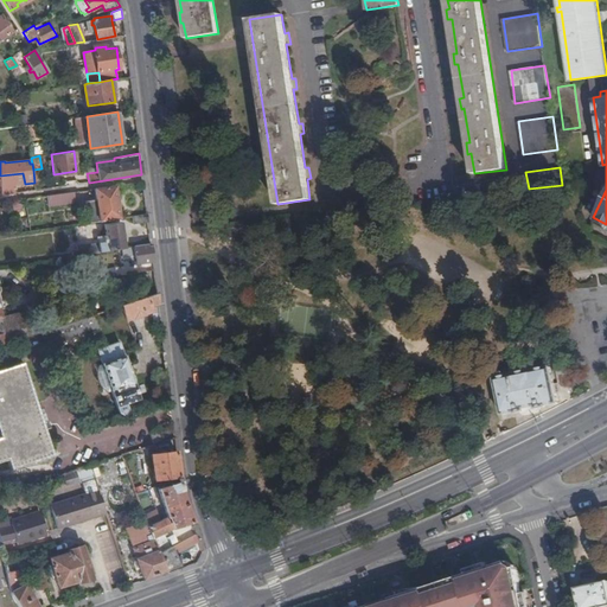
[(0,184),(2,195),(14,193),(13,183),(0,184)]
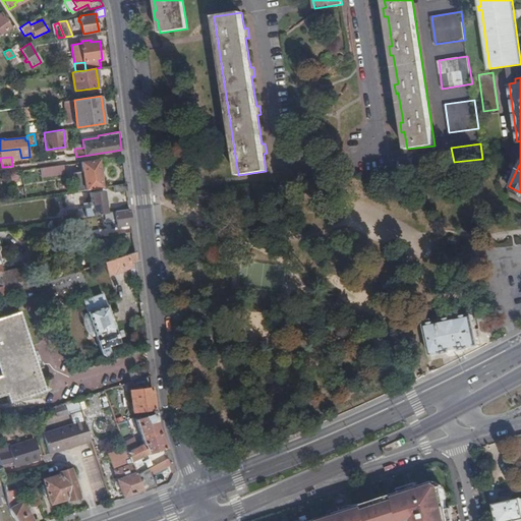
[(81,188),(82,189),(103,186),(99,159),(80,161),(82,170),(73,171),(76,189),(81,188)]
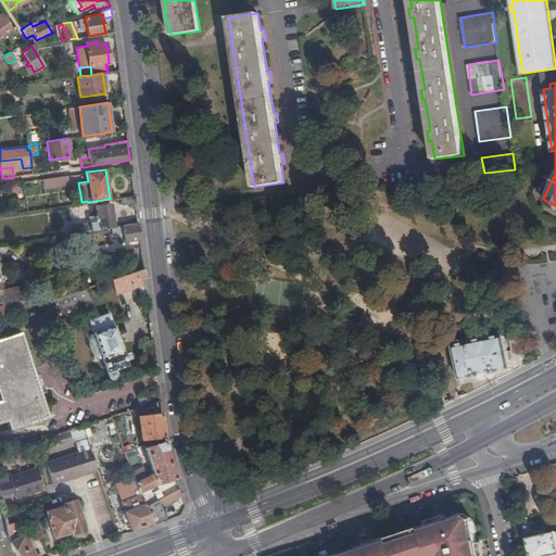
[(55,177),(57,185),(70,182),(68,175),(55,177)]
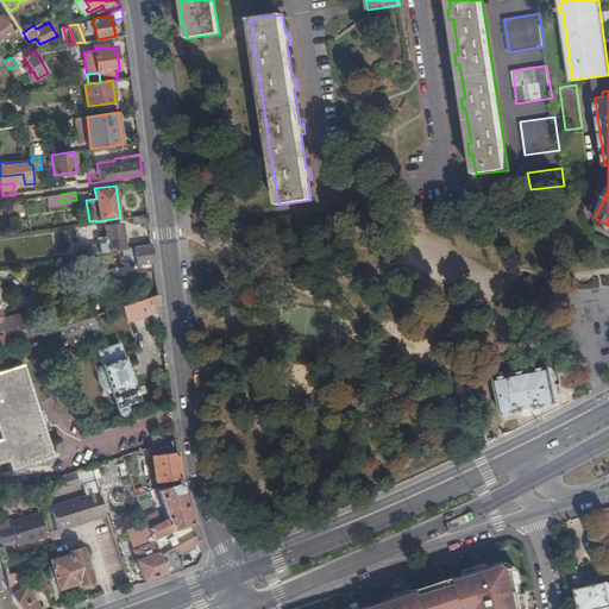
[(61,194),(46,196),(48,205),(62,202),(61,194)]
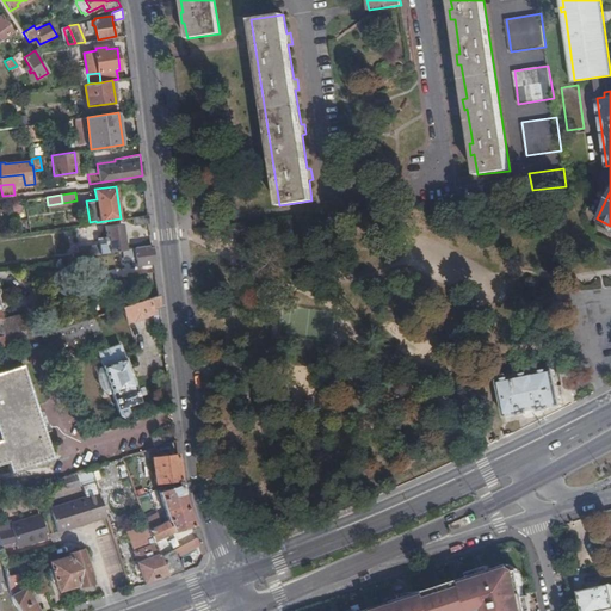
[(148,222),(148,215),(133,217),(134,224),(148,222)]
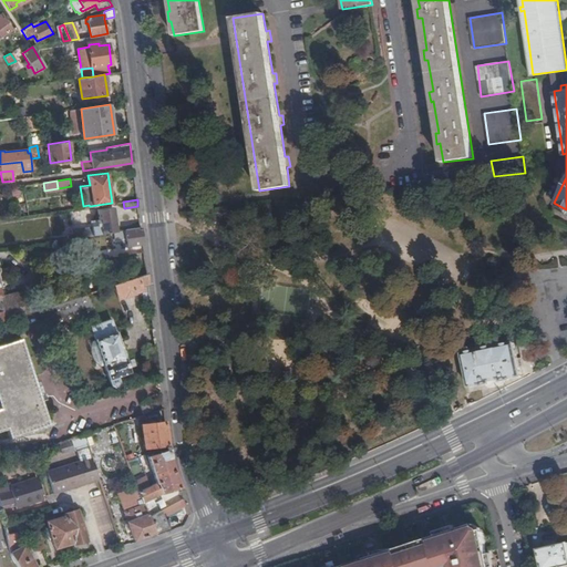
[(114,230),(115,230),(112,206),(98,208),(99,219),(96,219),(98,225),(92,226),(92,229),(80,230),(80,236),(84,235),(114,230)]
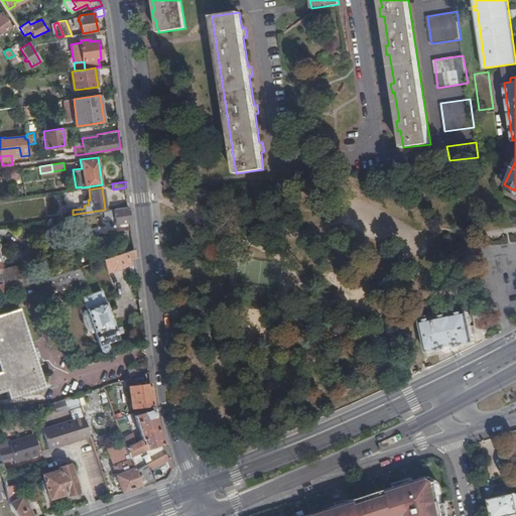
[(130,222),(128,206),(105,210),(104,210),(105,215),(115,214),(116,224),(130,222)]
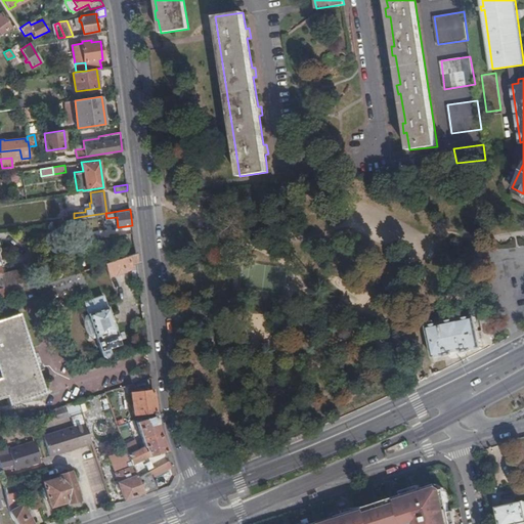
[(99,230),(81,232),(83,239),(101,236),(99,230)]
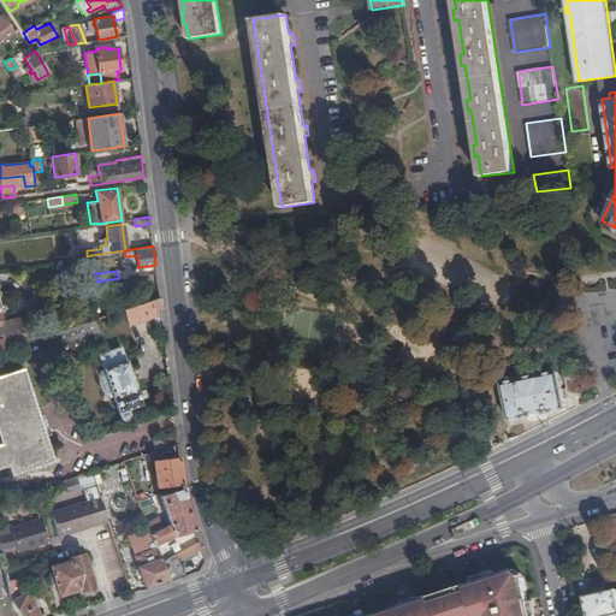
[(163,327),(159,297),(124,309),(128,323),(136,320),(136,321),(154,314),(157,327),(163,327)]
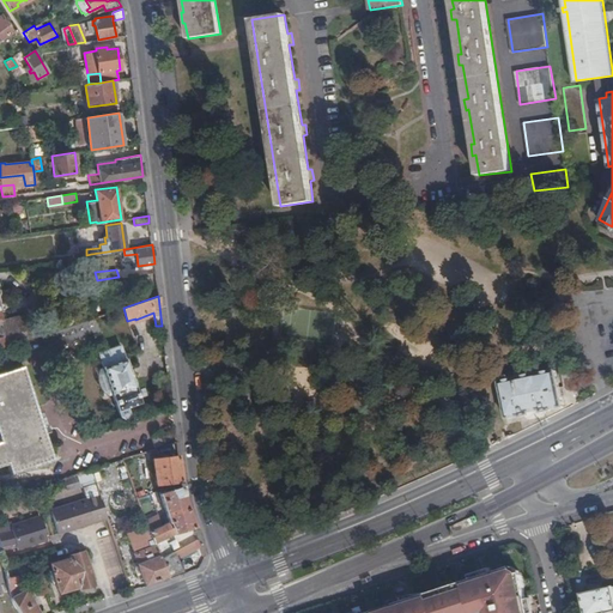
[(0,347),(36,335),(28,313),(1,320),(0,314),(0,347)]
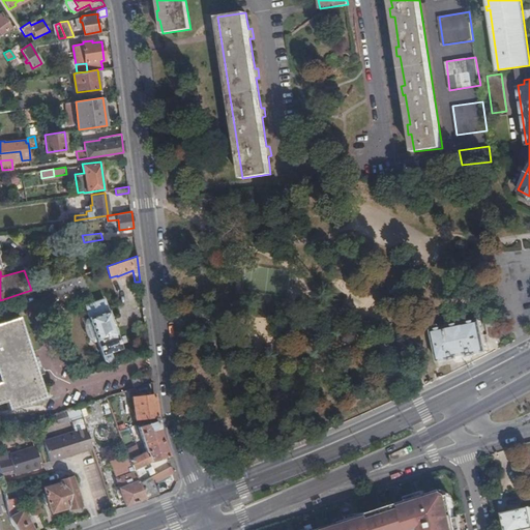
[(104,297),(84,304),(88,316),(97,341),(102,358),(105,360),(107,360),(110,359),(111,356),(109,352),(121,348),(104,297)]
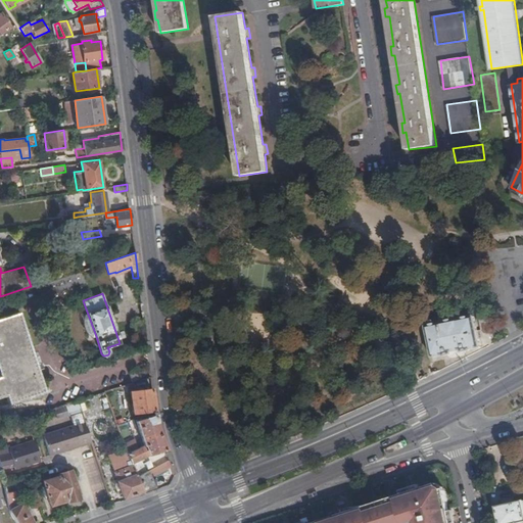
[(11,403),(47,392),(37,363),(31,365),(20,331),(27,329),(20,311),(0,317),(0,397),(8,395),(11,403)]
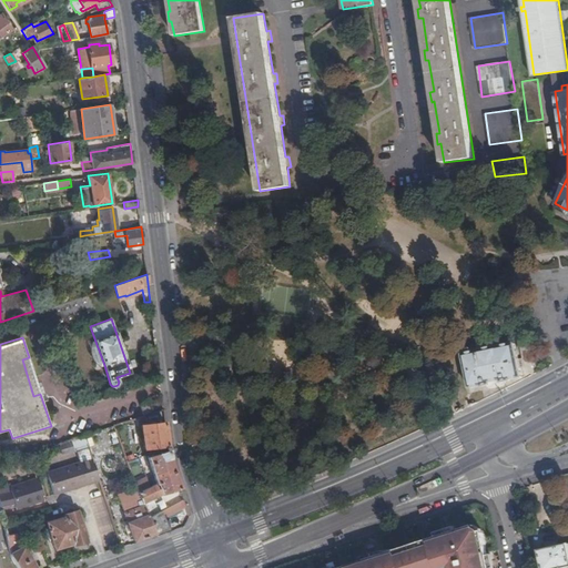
[(94,338),(91,341),(90,344),(90,348),(90,353),(91,356),(93,361),(94,362),(99,366),(100,366),(104,365),(94,338)]
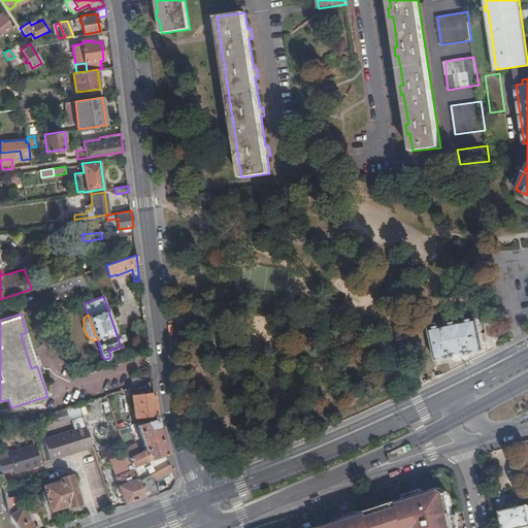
[(477,319),(430,328),(436,360),(455,357),(455,354),(464,352),(465,354),(485,351),(477,319)]
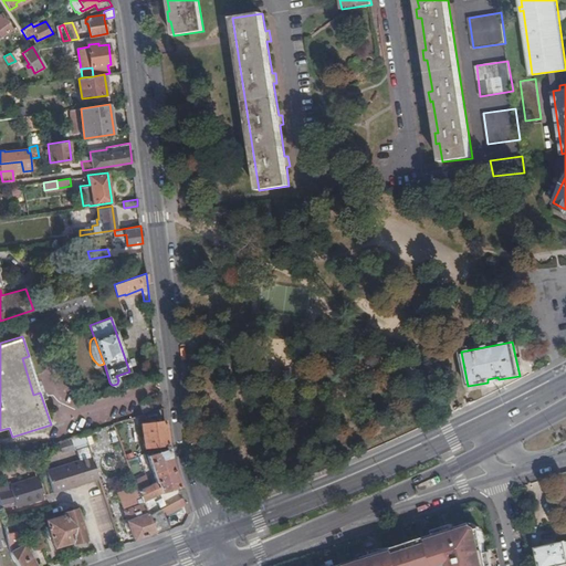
[(40,392),(29,356),(22,358),(33,395),(40,392)]
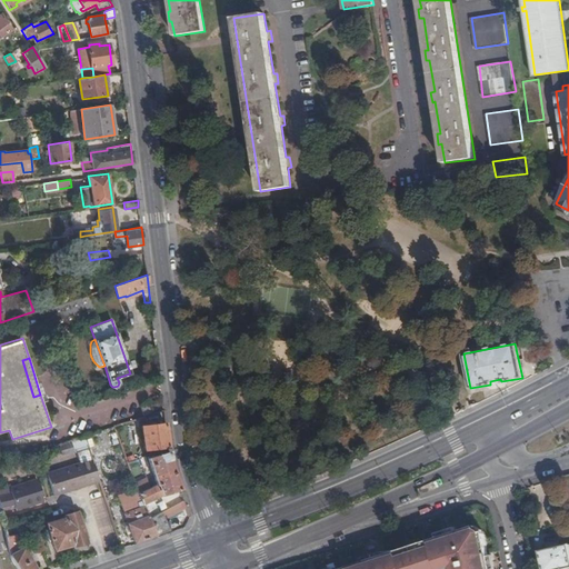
[(150,415),(157,411),(155,402),(148,406),(150,415)]
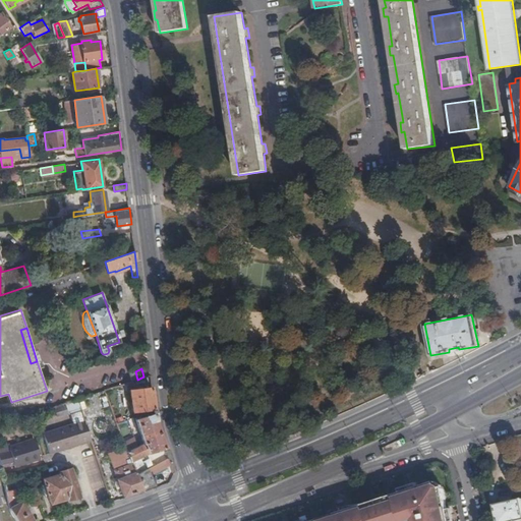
[(154,408),(152,387),(129,389),(132,411),(154,408)]
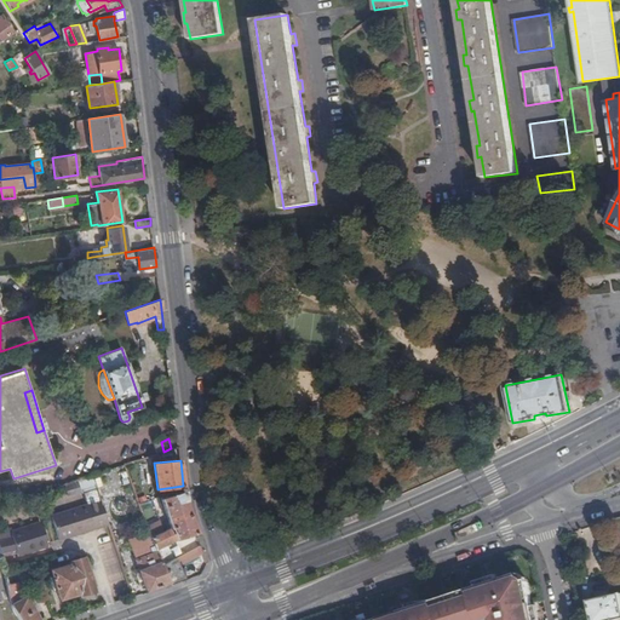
[(78,483),(65,487),(68,495),(81,491),(78,483)]
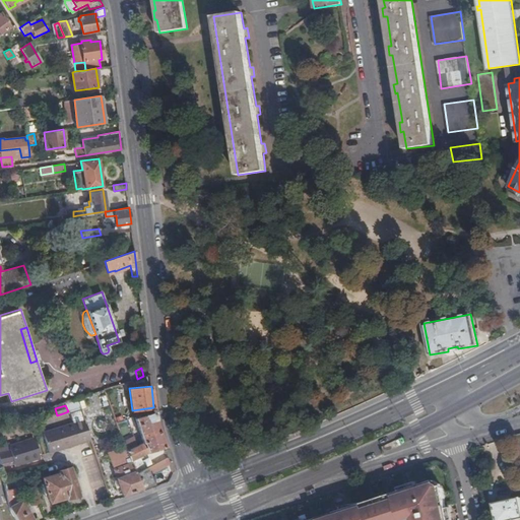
[(50,455),(91,442),(82,411),(70,415),(73,425),(44,435),(50,455)]
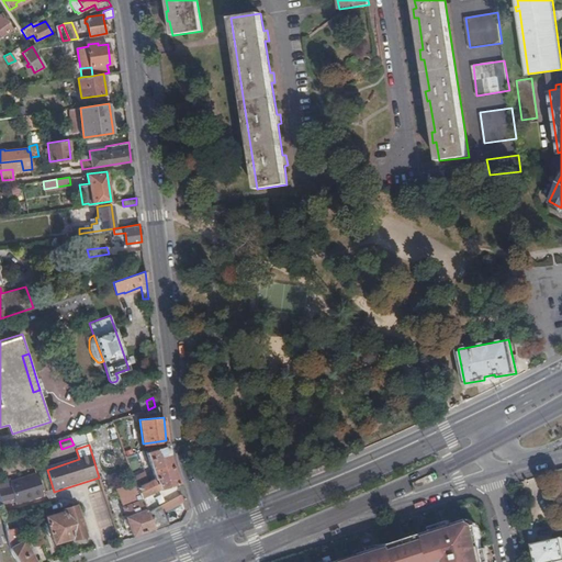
[(167,447),(146,453),(157,479),(148,482),(146,474),(135,479),(136,482),(138,486),(142,497),(153,493),(160,489),(178,482),(168,456),(167,447)]
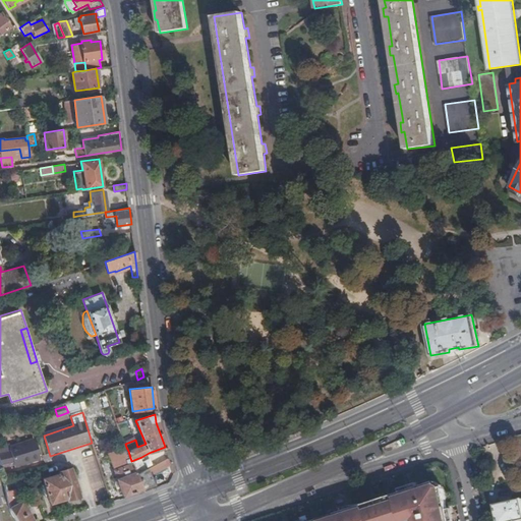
[(34,441),(9,449),(16,469),(41,461),(34,441)]
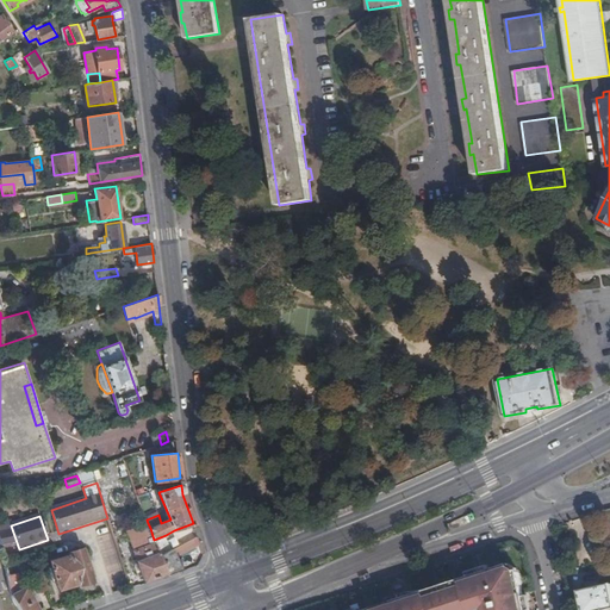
[(128,530),(135,549),(150,545),(147,530),(150,528),(148,523),(128,530)]
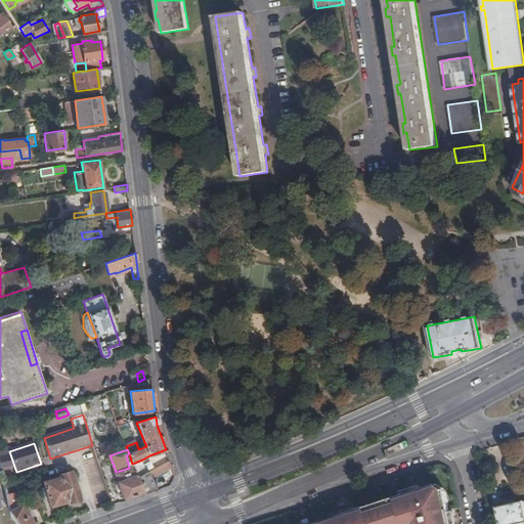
[(138,476),(132,464),(129,453),(126,455),(129,468),(116,472),(119,481),(118,481),(124,498),(154,487),(151,480),(148,471),(147,472),(138,476)]
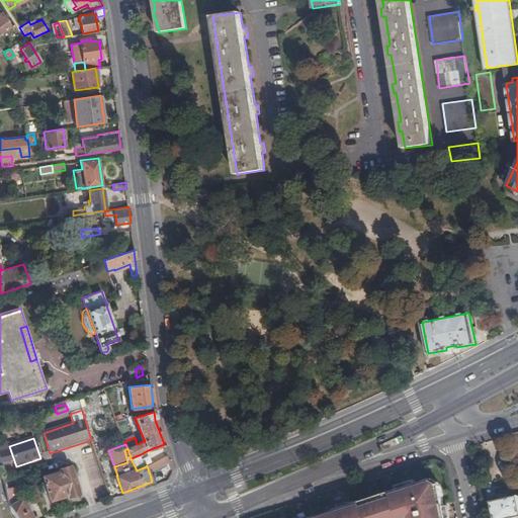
[(146,466),(141,454),(131,458),(137,470),(146,466)]
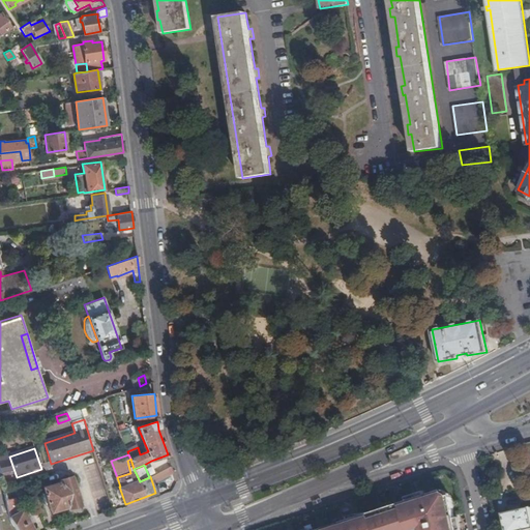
[(171,466),(150,476),(153,486),(173,471),(171,466)]
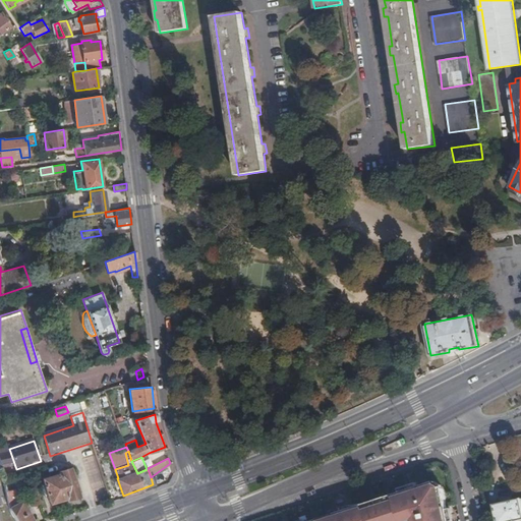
[(70,468),(59,472),(59,474),(43,479),(49,503),(66,499),(67,500),(78,497),(77,494),(79,493),(77,486),(75,486),(74,484),(76,483),(73,469),(70,470),(70,468)]
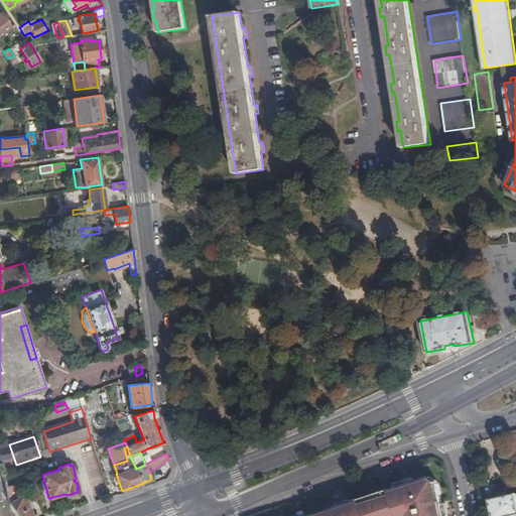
[(442,515),(435,480),(430,477),(389,491),(389,493),(361,502),(360,500),(309,515),(402,515),(404,515),(442,515)]
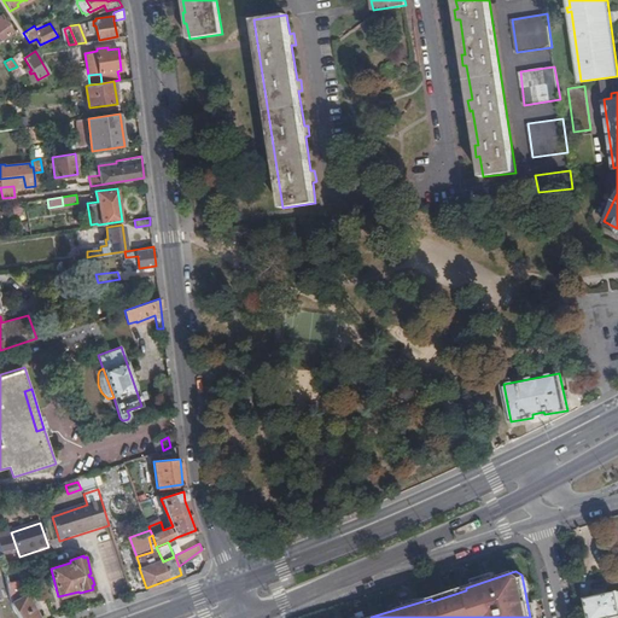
[(586,598),(589,617),(606,617),(617,616),(617,590),(608,593),(608,592),(595,594),(594,595),(586,598)]
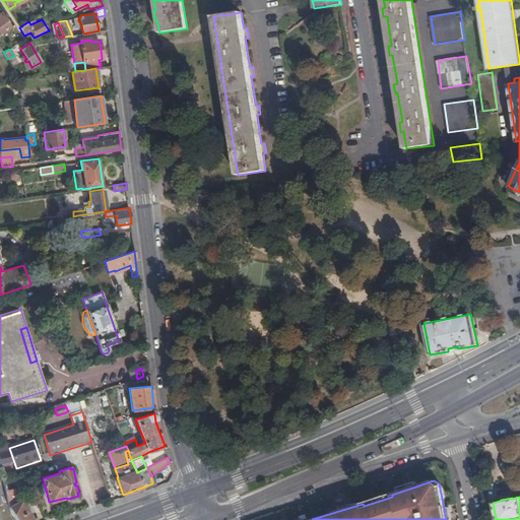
[(15,519),(27,519),(21,501),(9,504),(10,510),(15,519)]
